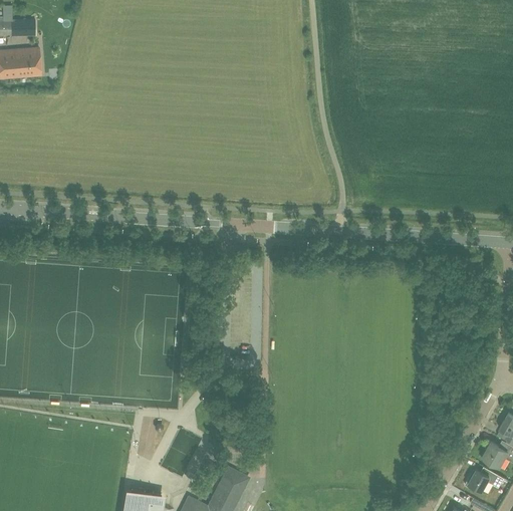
[(0,19),(0,37),(10,37),(10,22),(13,22),(12,19),(0,19)]
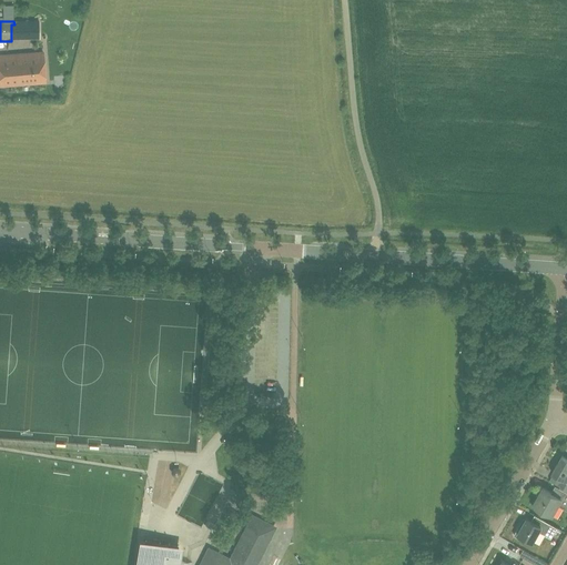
[(30,41),(30,24),(14,24),(11,24),(11,41),(30,41)]
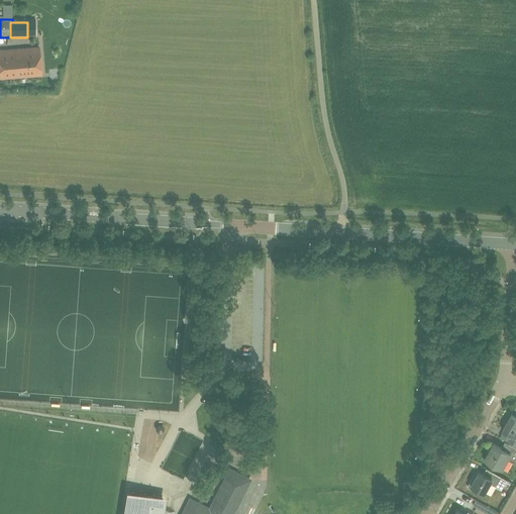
[(0,54),(0,80),(42,77),(40,50),(0,54)]
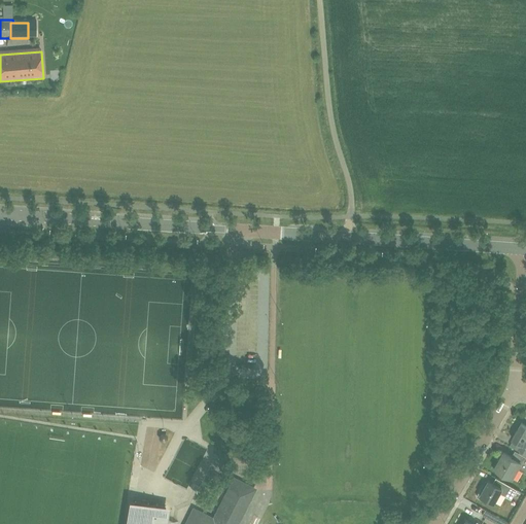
[(525,427),(522,425),(513,442),(522,447),(519,452),(525,456),(525,427)]
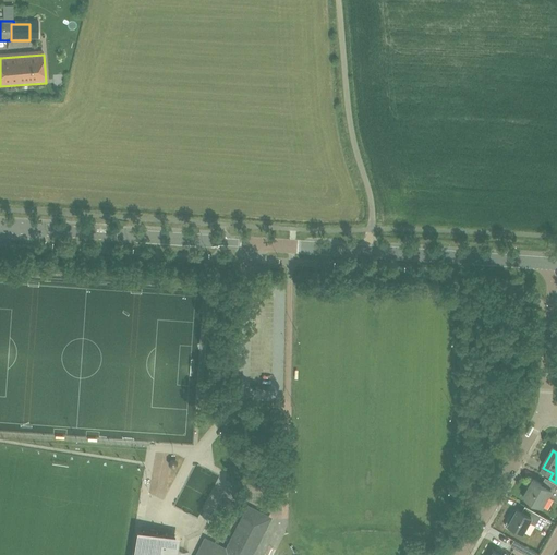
[(556,485),(551,482),(546,489),(532,481),(528,490),(530,492),(525,498),(543,509),(549,497),(556,501),(556,485)]
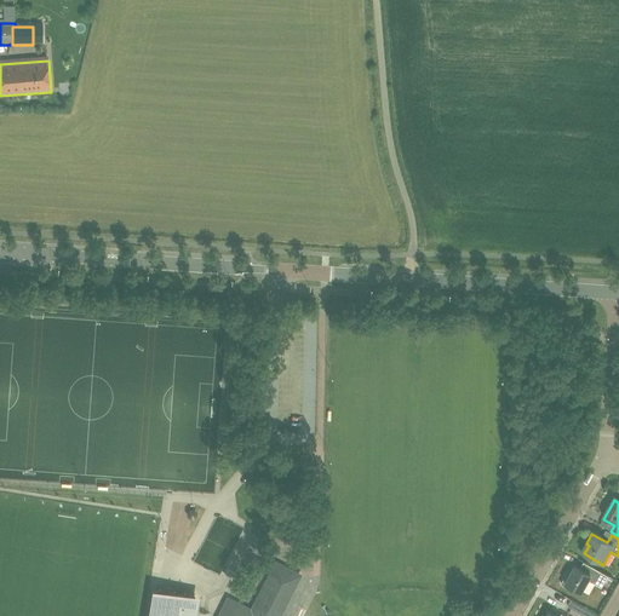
[(280,615),(299,579),(278,568),(253,614),(229,602),(222,615),(280,615)]
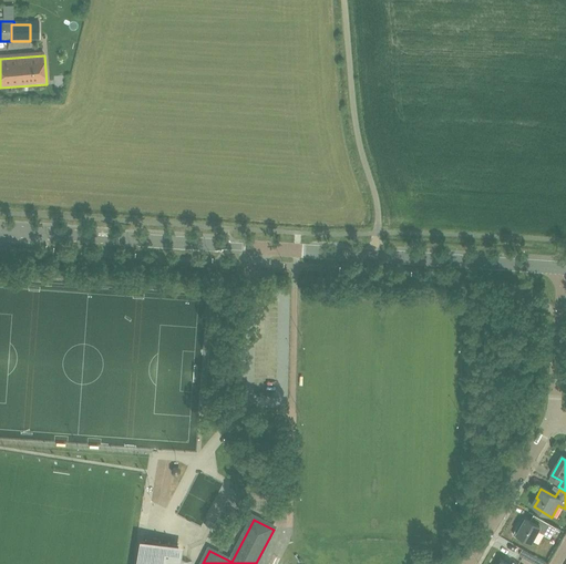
[(553,537),(558,541),(563,534),(544,523),(541,527),(526,520),(522,527),(521,526),(514,537),(523,543),(525,540),(532,544),(538,533),(551,541),(553,537)]
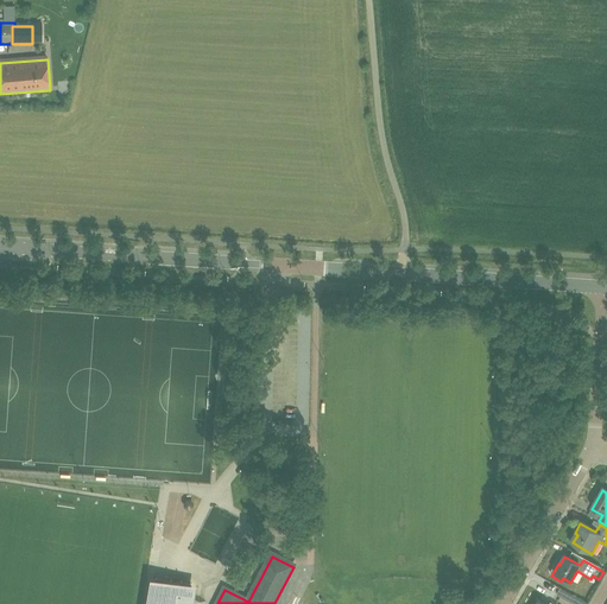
[(195,603),(197,586),(151,579),(146,603),(195,603)]
